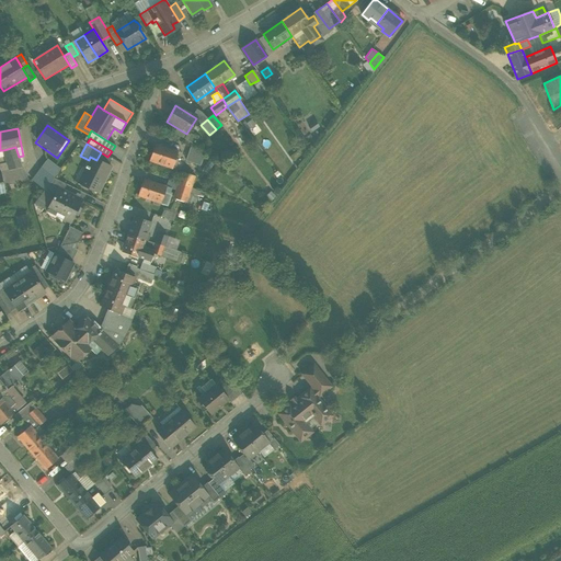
[(178,151),(155,144),(149,161),(172,169),(178,151)]
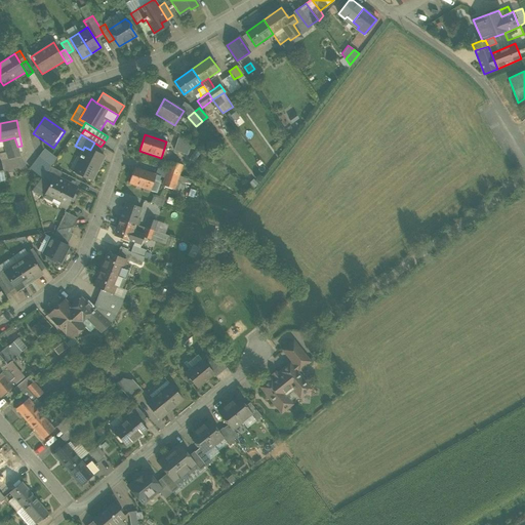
[(190,143),(178,135),(173,151),(186,155),(190,143)]
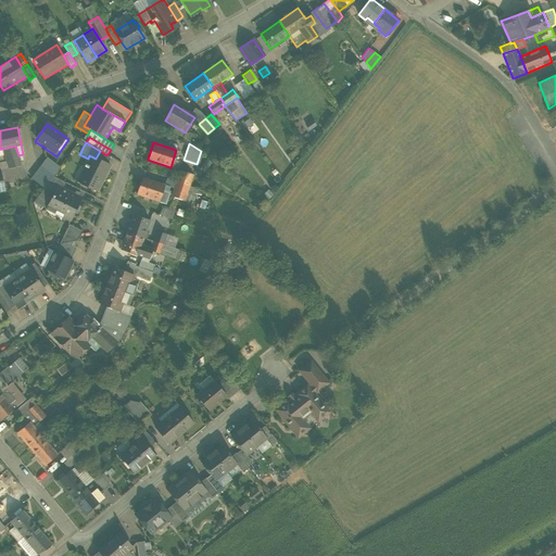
[(15,146),(3,149),(9,168),(22,166),(19,155),(15,146)]
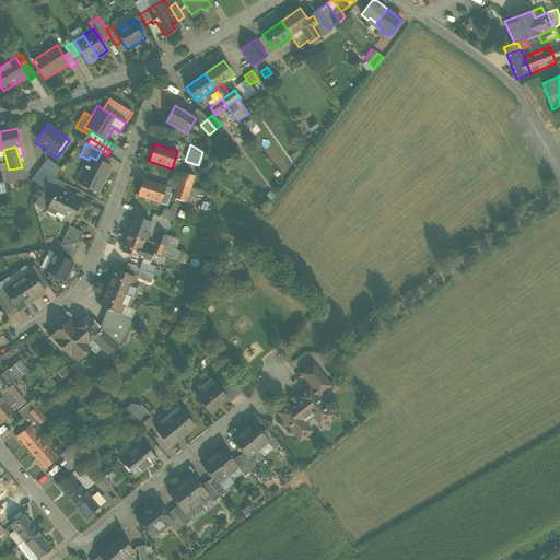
[(107,156),(101,152),(96,160),(111,166),(114,160),(107,156)]
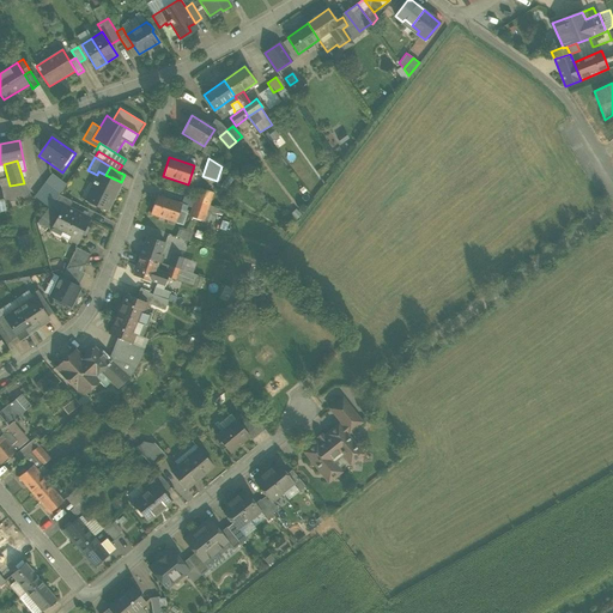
[(105,175),(98,171),(97,175),(85,199),(85,198),(84,200),(107,211),(121,182),(105,175)]
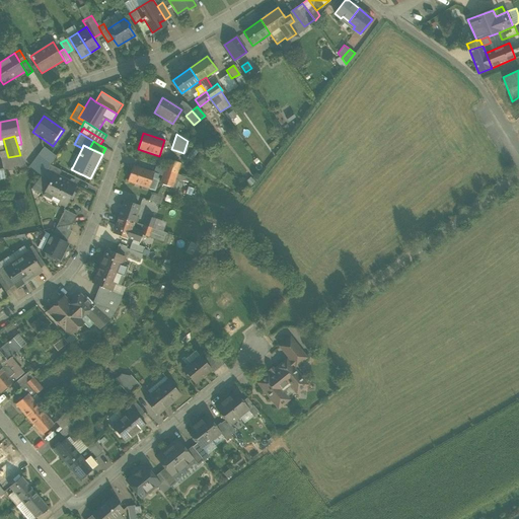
[(44,147),(38,155),(50,164),(56,155),(44,147)]
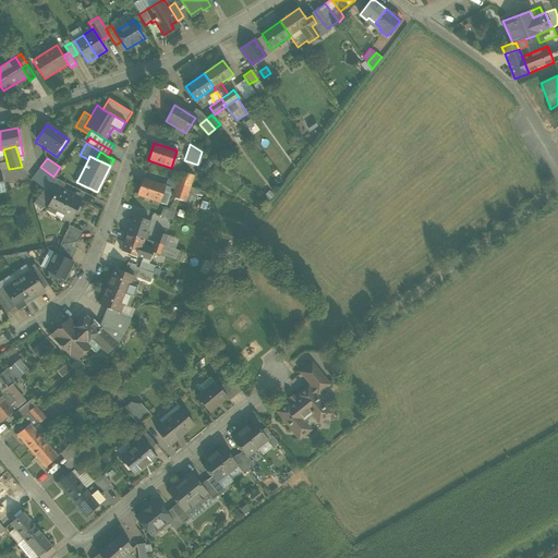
[(53,177),(40,167),(32,180),(44,189),(48,183),(52,177),(53,177)]
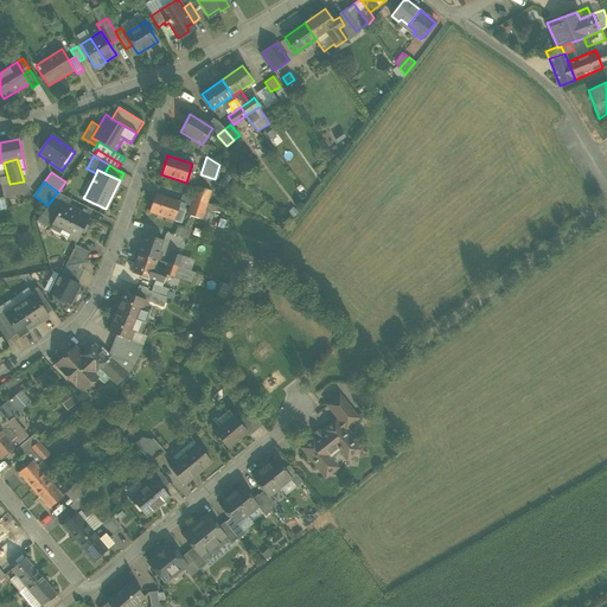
[(210,191),(197,186),(192,198),(206,203),(210,191)]
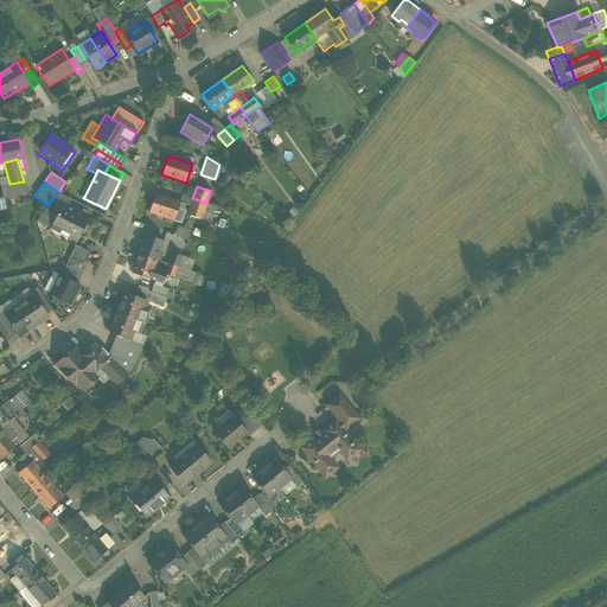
[(71,199),(57,192),(52,199),(62,204),(63,204),(69,206),(71,199)]
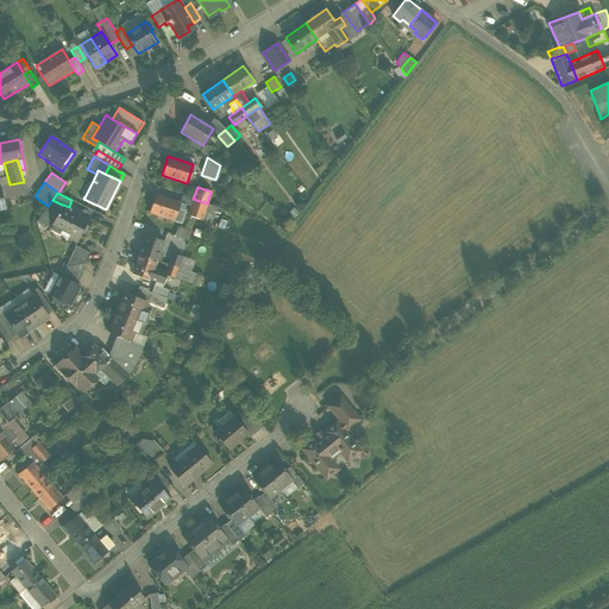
[(181,202),(155,194),(149,213),(174,221),(181,202)]
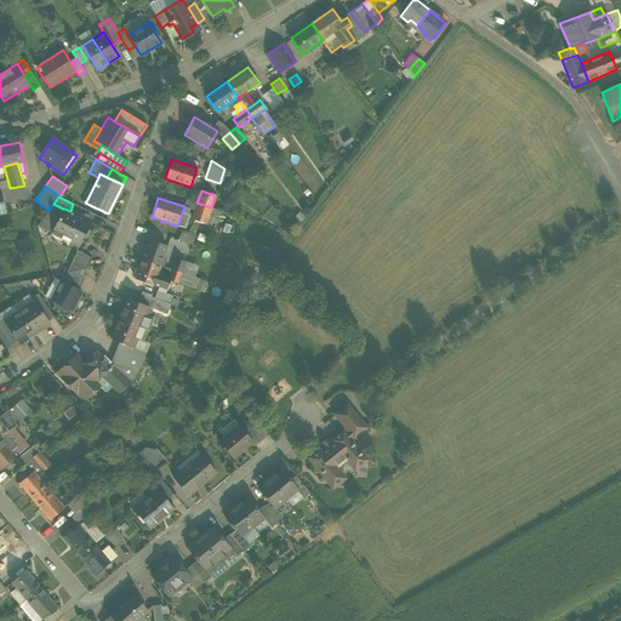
[(211,208),(197,203),(192,220),(205,224),(211,208)]
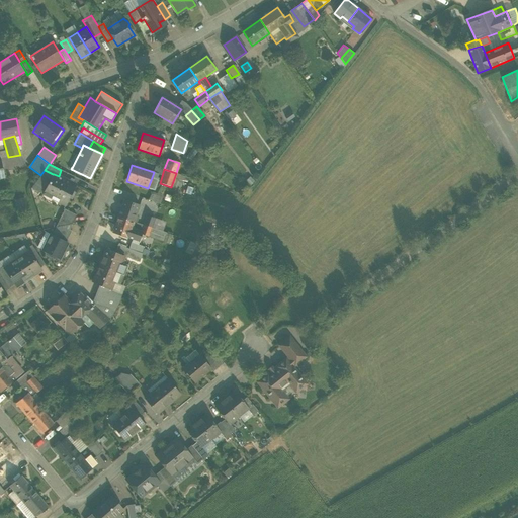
[(53,174),(45,170),(40,175),(50,180),(53,174)]
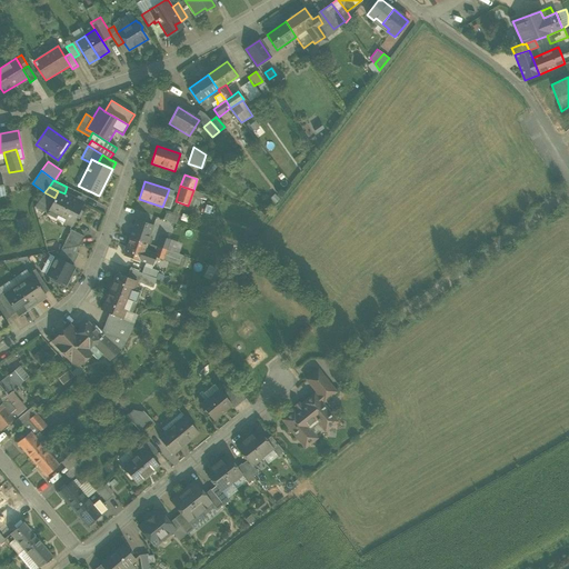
[(65,193),(59,191),(58,191),(55,198),(49,210),(66,219),(65,222),(72,226),(83,203),(65,193)]
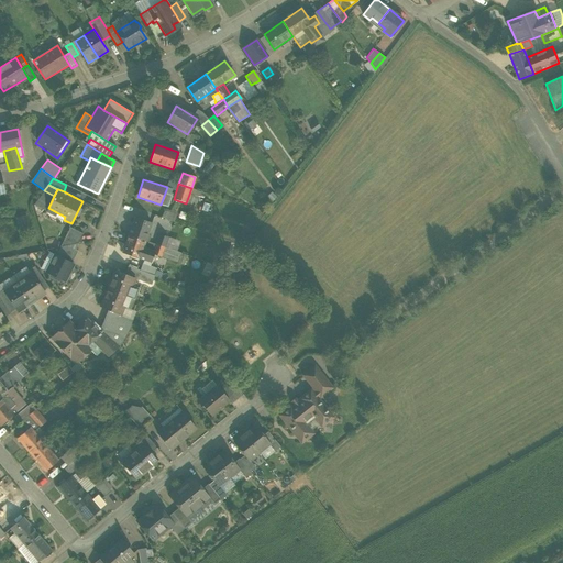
[(163,217),(174,220),(176,212),(165,209),(163,217)]
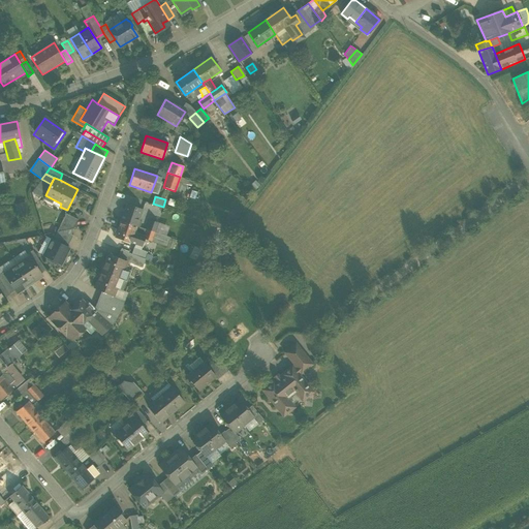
[(143,210),(126,205),(120,221),(136,226),(139,219),(143,210)]
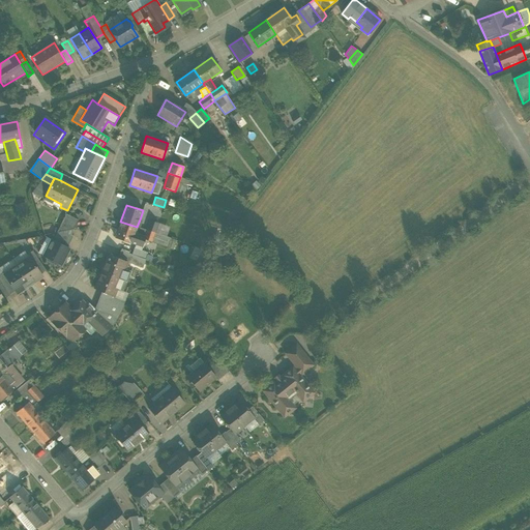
[(66,214),(57,233),(74,229),(78,219),(66,214)]
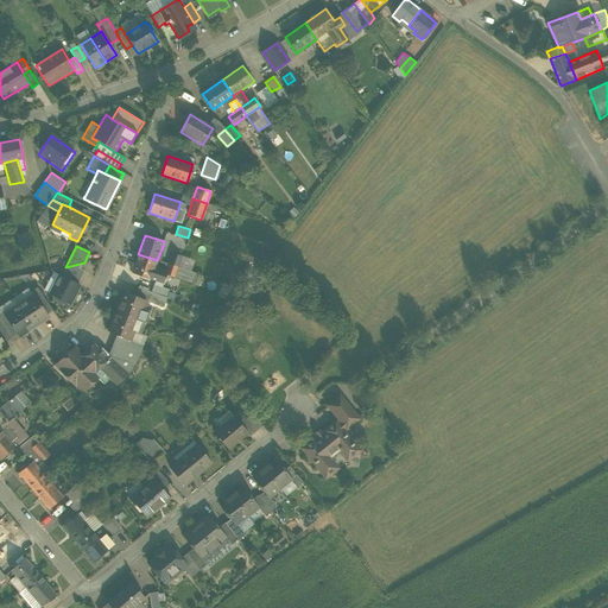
[(171,255),(160,252),(157,260),(169,264),(171,255)]
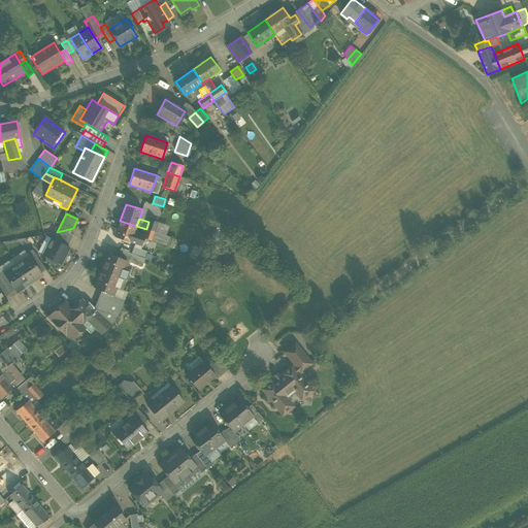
[(136,226),(120,221),(114,237),(135,244),(138,237),(133,235),(134,232),(136,226)]
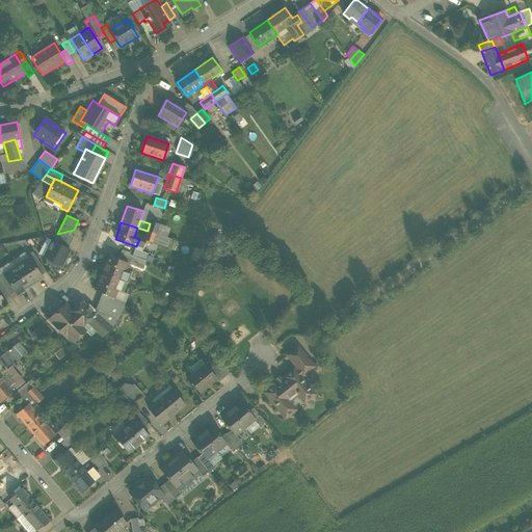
[(159,224),(151,222),(150,223),(148,231),(156,234),(159,224)]
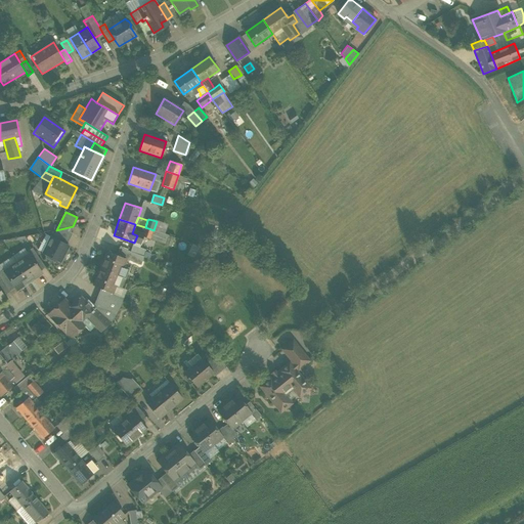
[(145,227),(135,224),(133,230),(143,233),(145,227)]
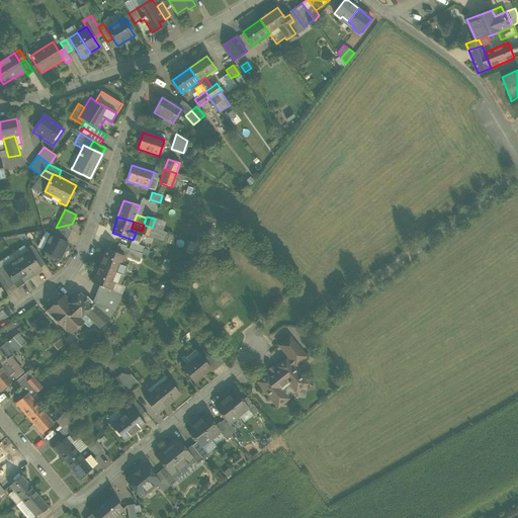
[(72,224),(56,228),(54,231),(68,238),(72,231),(69,230),(72,224)]
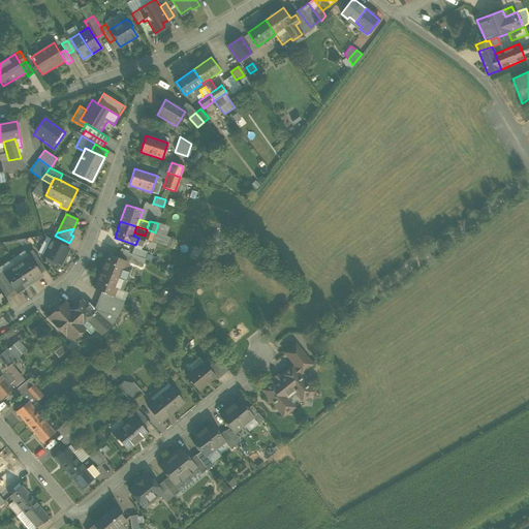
[(155,232),(147,229),(145,236),(143,239),(145,239),(151,242),(155,232)]
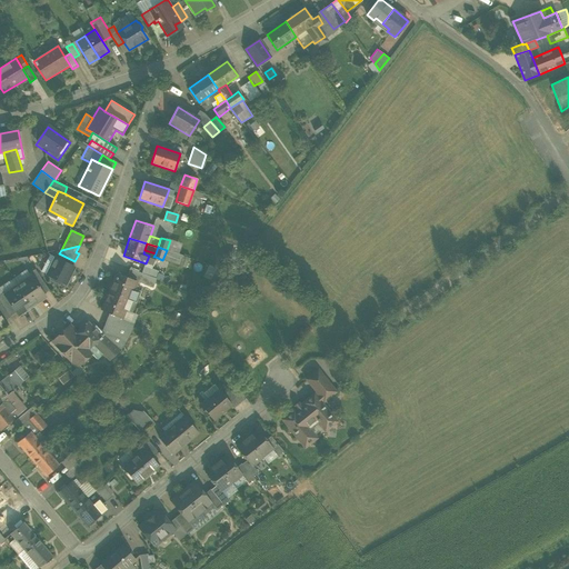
[(156,253),(145,250),(143,253),(149,256),(146,263),(152,266),(156,257),(153,257),(156,253)]
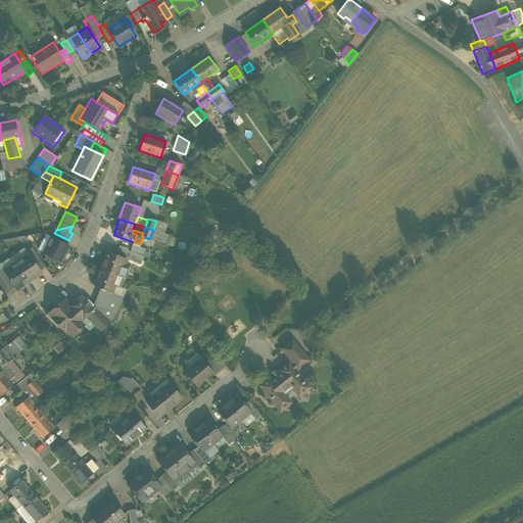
[(68,240),(54,233),(52,237),(51,237),(43,252),(60,262),(68,245),(66,244),(68,240)]
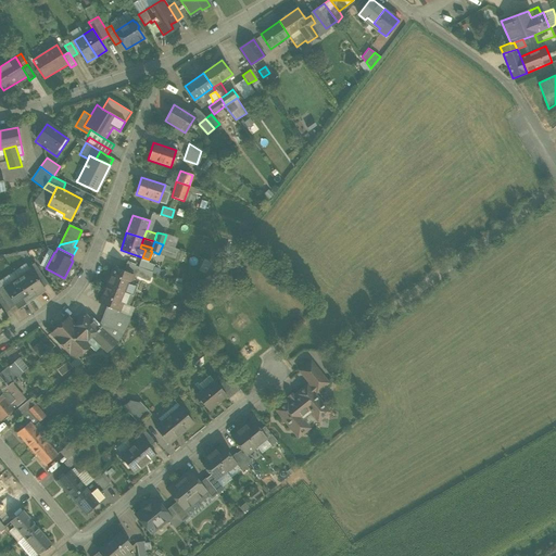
[(48,283),(34,263),(28,267),(29,270),(30,270),(42,288),(48,283)]
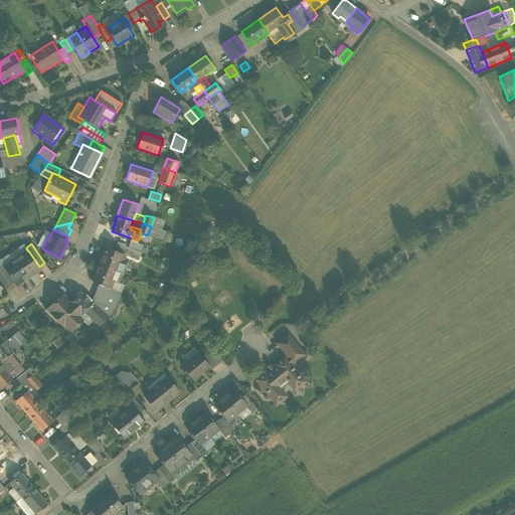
[(124,254),(106,247),(99,264),(115,271),(119,262),(121,263),(124,254)]
